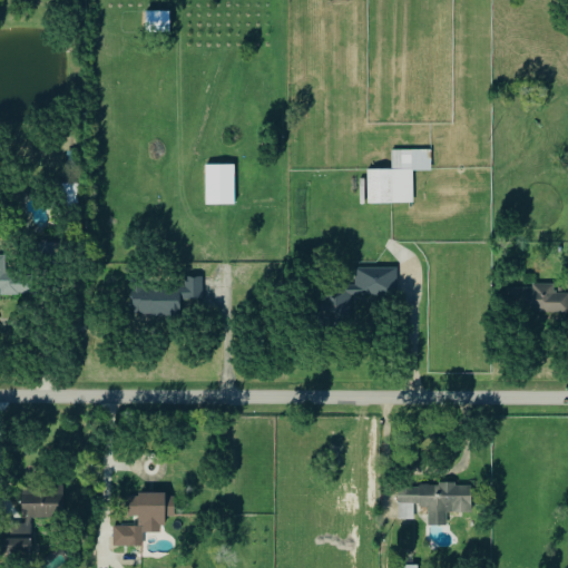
[(430,169),(430,148),(391,148),(391,168),(368,168),(368,203),(413,203),(413,169),(430,169)]
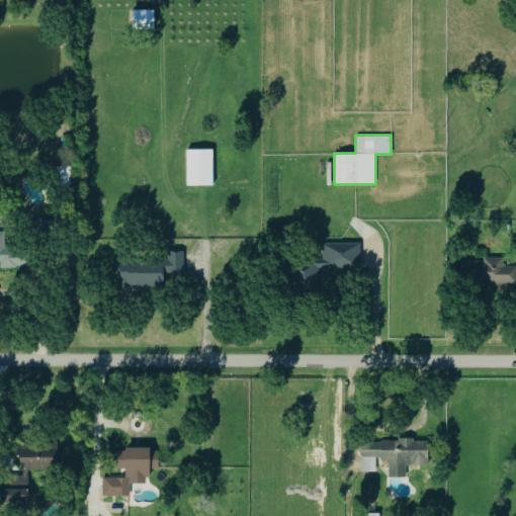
[(212,149),(187,149),(187,186),(212,186),(212,149)]
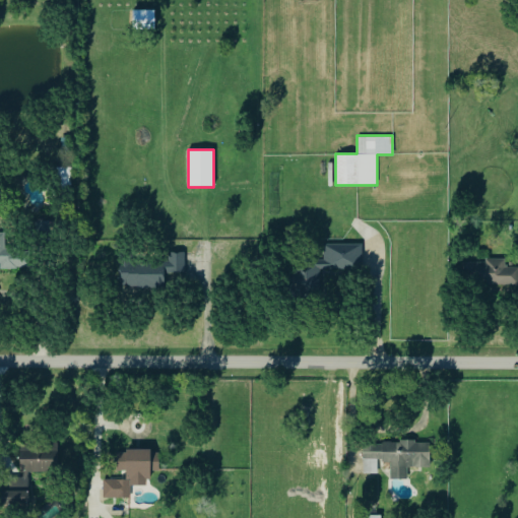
[(54,181),(67,181),(67,167),(54,167),(54,181)]
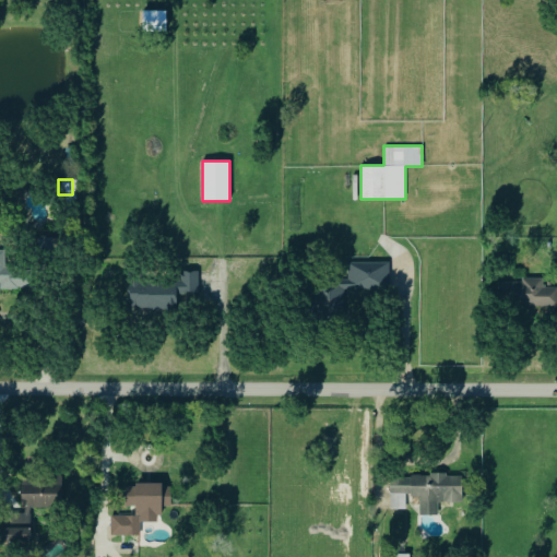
[(52,255),(50,239),(39,240),(40,256),(52,255)]
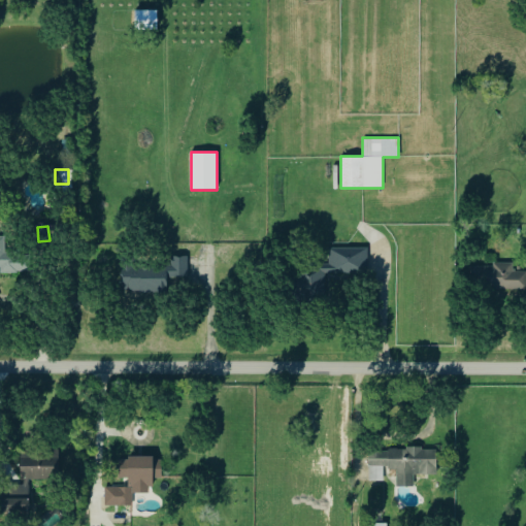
[(0,271),(26,271),(26,253),(4,253),(4,234),(0,233),(0,271)]
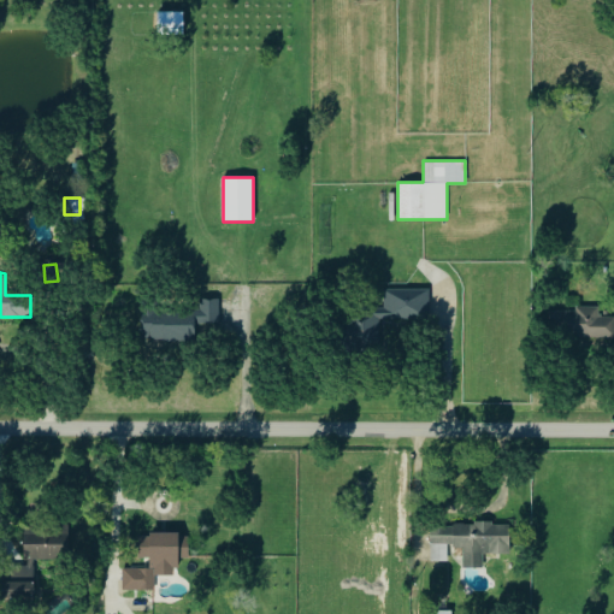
[(381,319),(429,317),(427,287),(383,289),(384,308),(335,311),(336,347),(382,344),(381,319)]
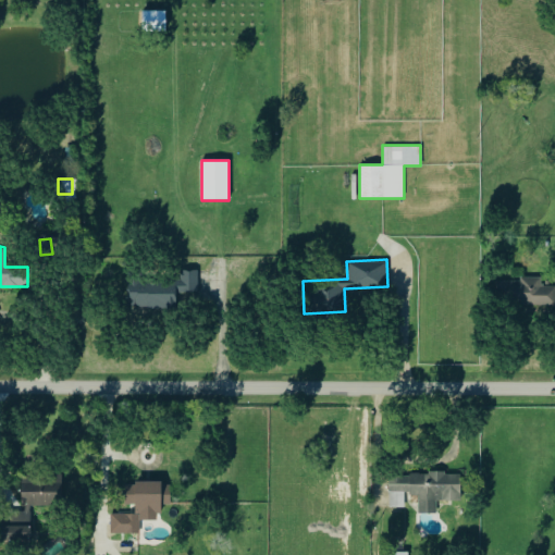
[(177,307),(177,293),(198,293),(198,270),(180,270),(180,276),(127,276),(127,307),(177,307)]
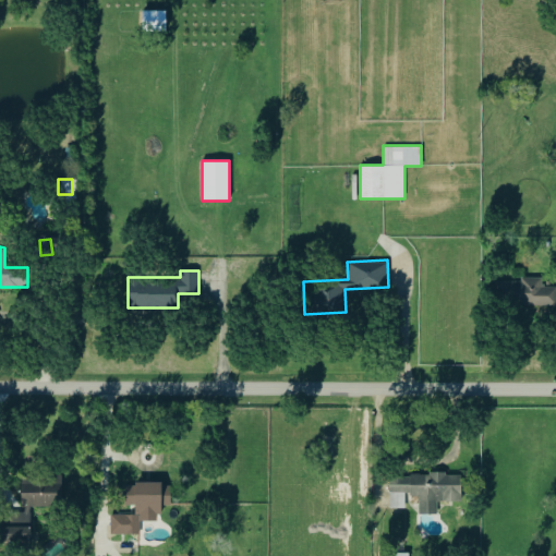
[(542,278),(506,278),(505,304),(555,305),(555,287),(542,286),(542,278)]
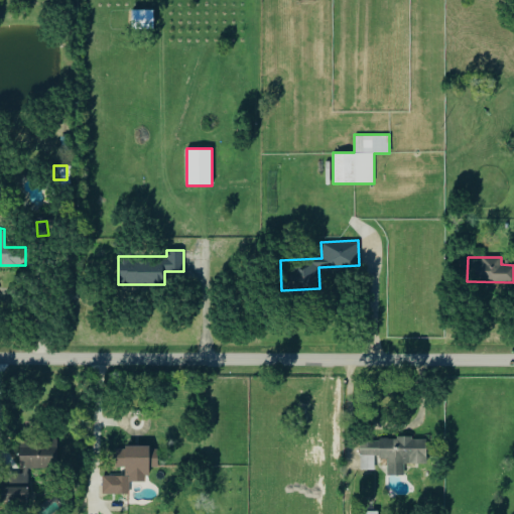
[(428,461),(428,436),(362,436),(362,468),(376,469),(376,457),(389,457),(389,474),(406,474),(406,460),(428,461)]
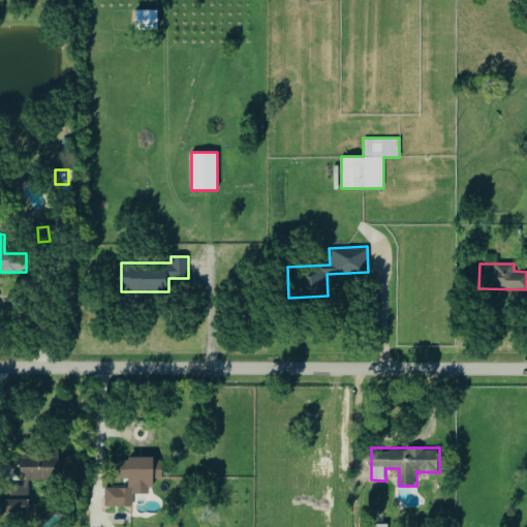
[(1,483),(2,514),(29,514),(29,479),(57,479),(56,452),(19,453),(20,483),(1,483)]
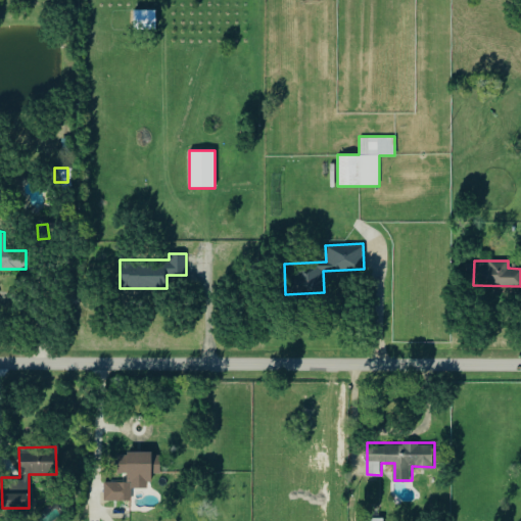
[(117,453),(116,472),(158,472),(158,453),(117,453)]
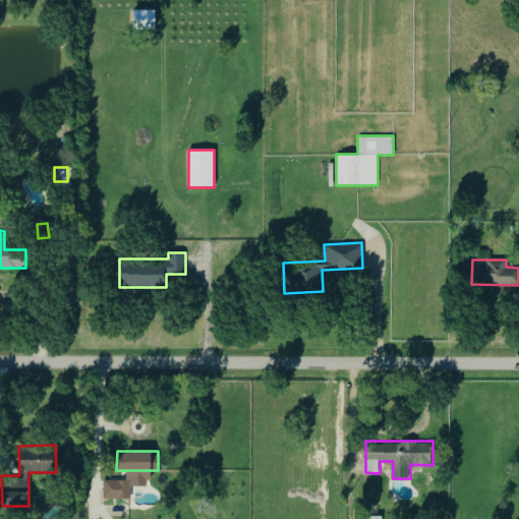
[(0,452),(0,473),(17,473),(17,452),(0,452)]
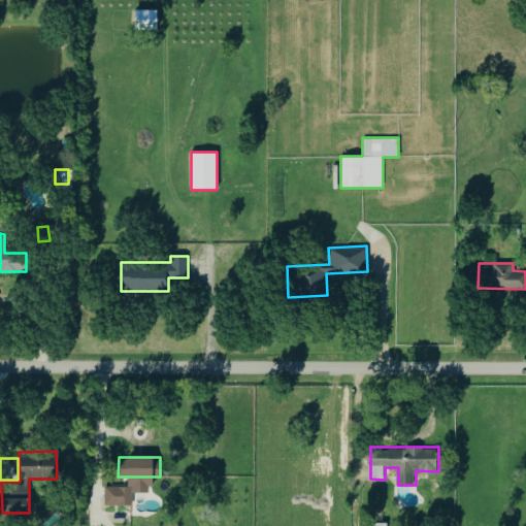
[(106,486),(106,504),(133,504),(133,486),(106,486)]
